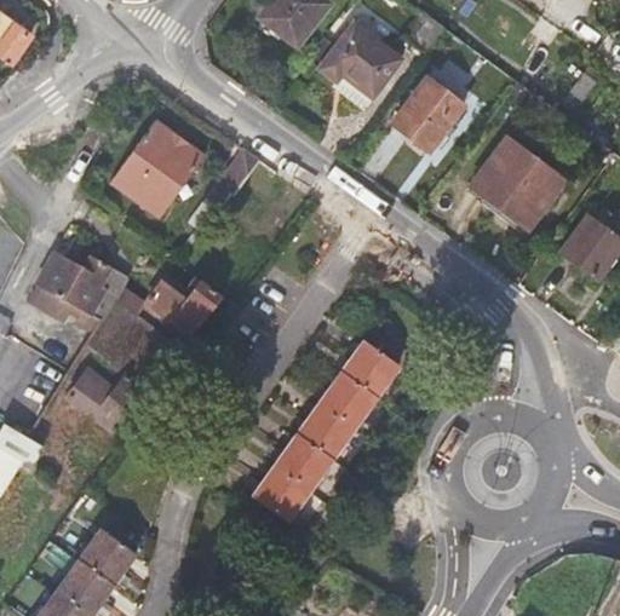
[(297,50),(328,6),(320,0),(276,0),(259,21),(297,50)]
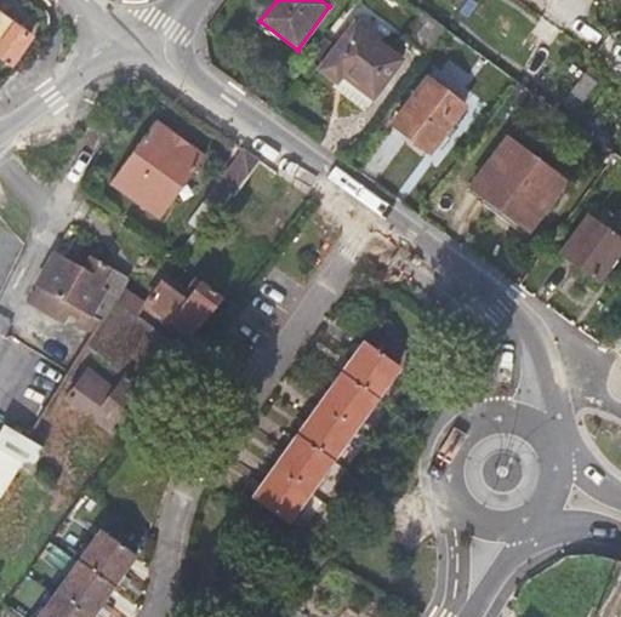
[(405,36),(426,52),(445,27),(425,11),(405,36)]
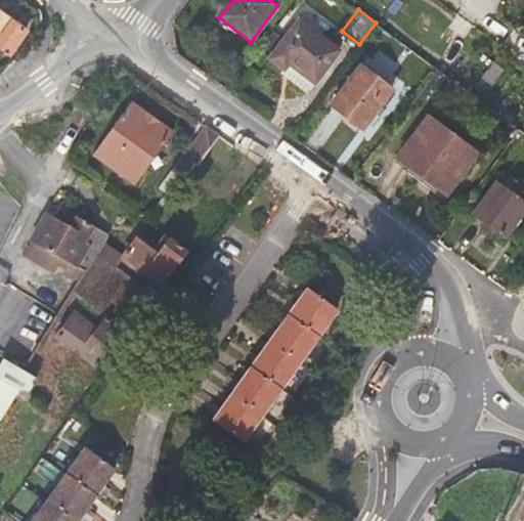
[(0,44),(8,51),(24,30),(0,11),(0,44)]
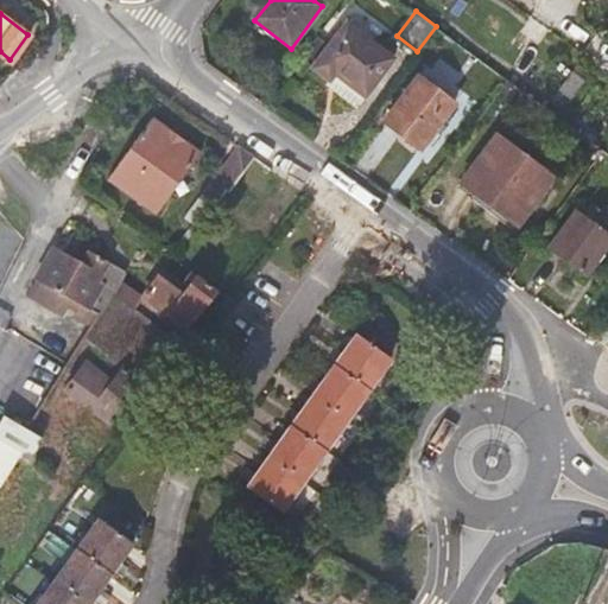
[(335,71),(366,94),(393,57),(348,23),(311,70),(325,83),(335,71)]
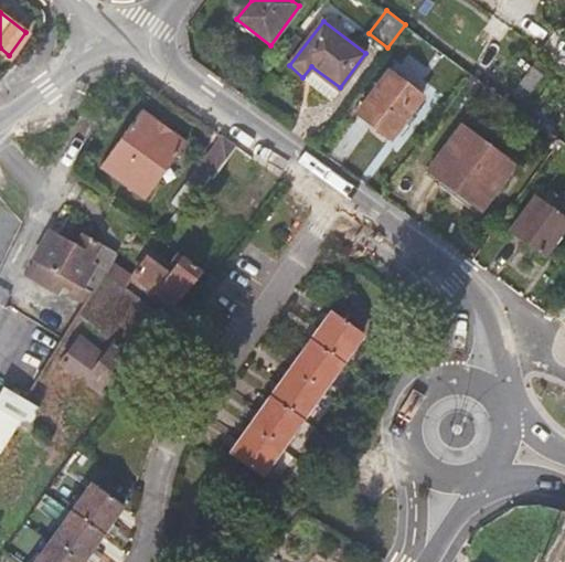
[(330,102),(340,87),(311,66),(302,77),(301,80),(330,102)]
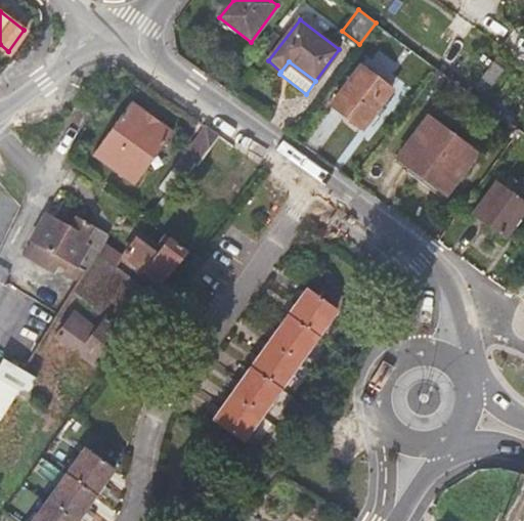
[(359,127),(389,88),(358,64),(330,103),(359,127)]
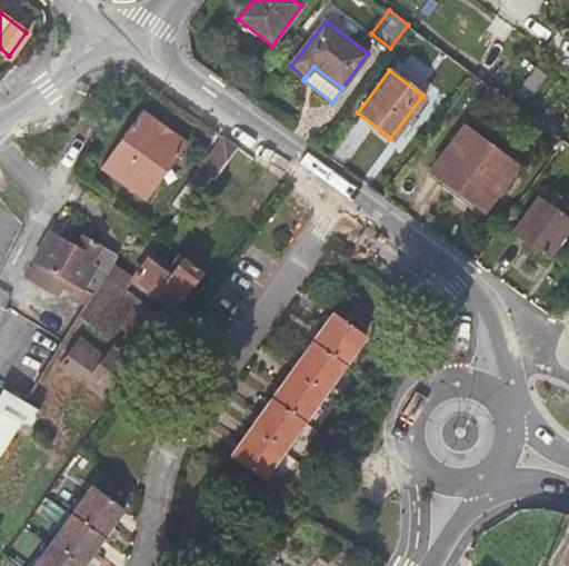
[(145,199),(188,141),(145,108),(102,167),(145,199)]
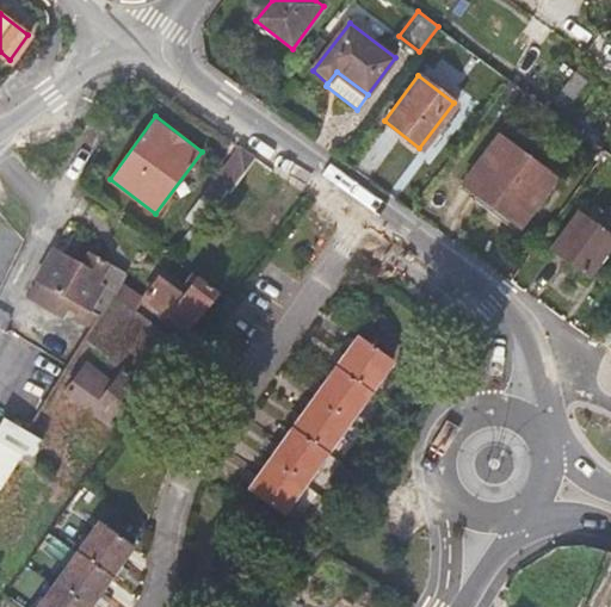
[(467,181),(522,223),(555,178),(500,137),(467,181)]
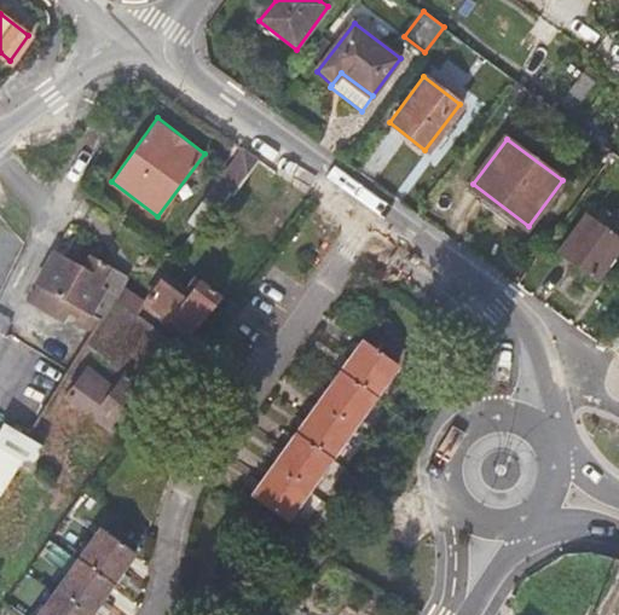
[(187,220),(201,230),(215,213),(258,158),(243,148),(187,220)]
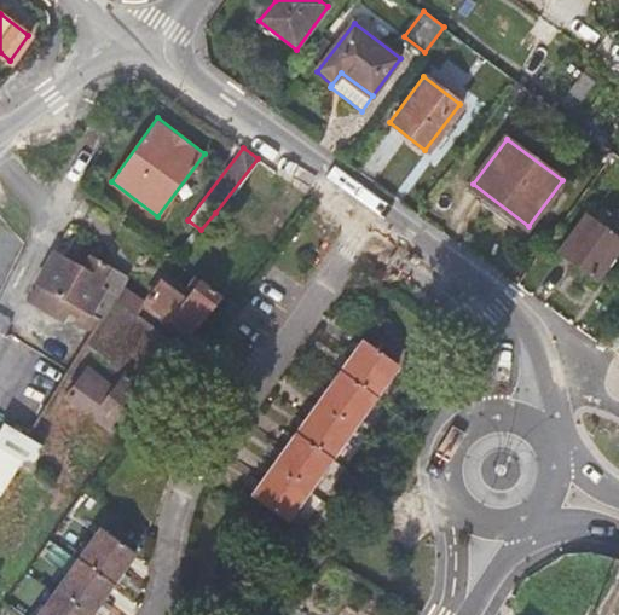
[(522,233),(528,226),(473,184),(467,191),(522,233)]
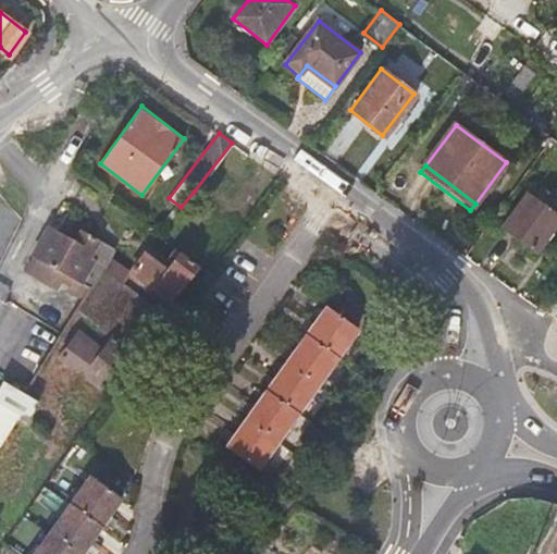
[(536,253),(556,224),(556,216),(529,194),(504,228),(536,253)]
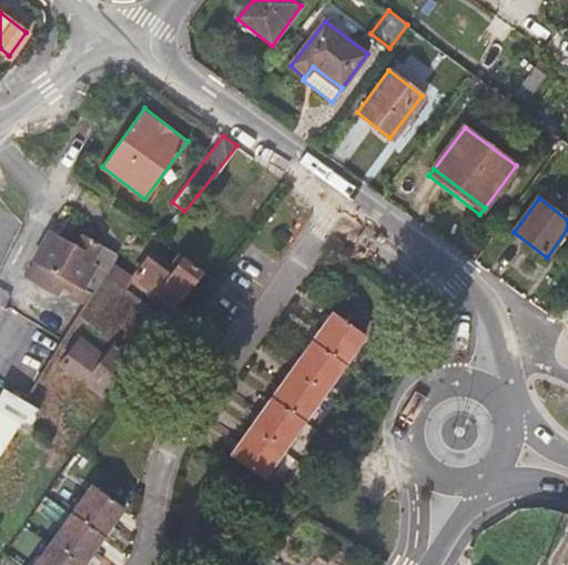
[(94,264),(104,245),(87,234),(80,246),(54,232),(37,262),(85,289),(88,284),(92,286),(101,271),(98,268),(99,265),(94,264)]
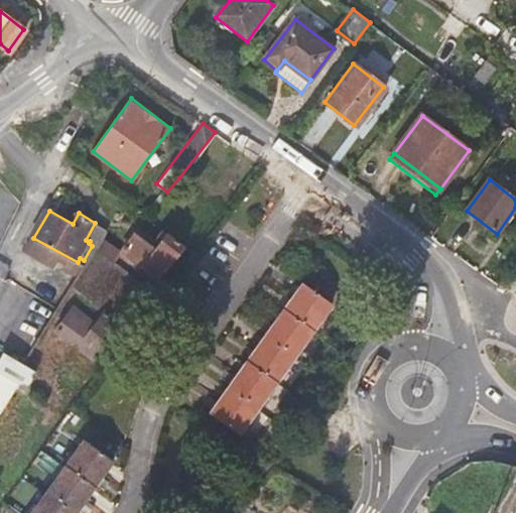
[(122,250),(159,279),(185,247),(165,231),(158,241),(140,228),(122,250)]
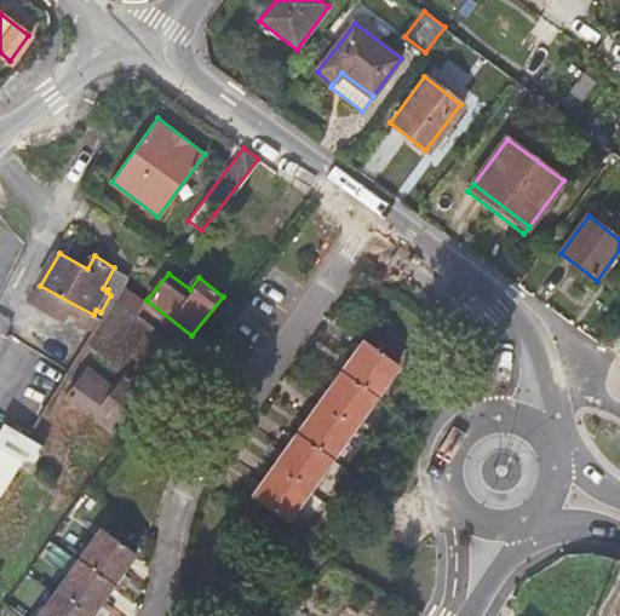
[(619,326),(609,322),(601,340),(607,345),(619,349),(619,326)]
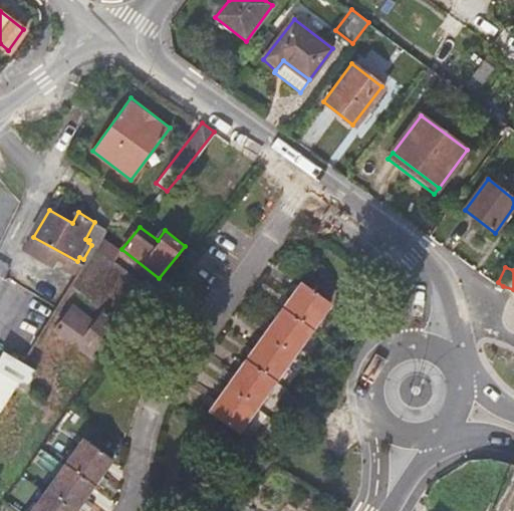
[(301,282),(283,307),(308,326),(326,301),(301,282)]
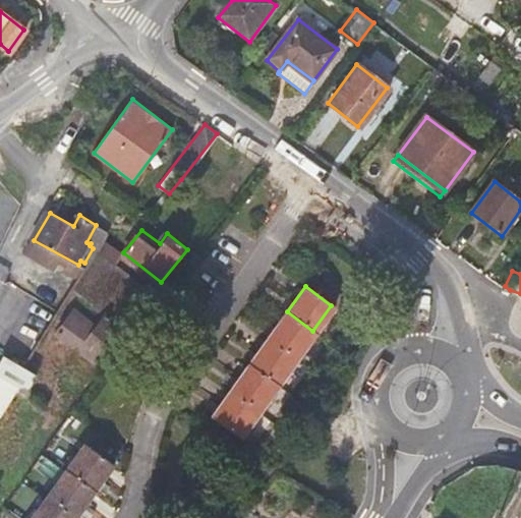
[(57,333),(99,362),(124,327),(119,324),(108,314),(101,325),(74,307),(57,333)]
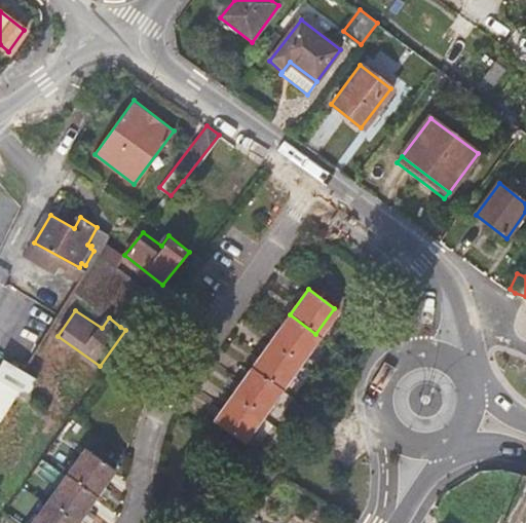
[(133,312),(120,327),(125,330),(126,329),(138,315),(133,312)]
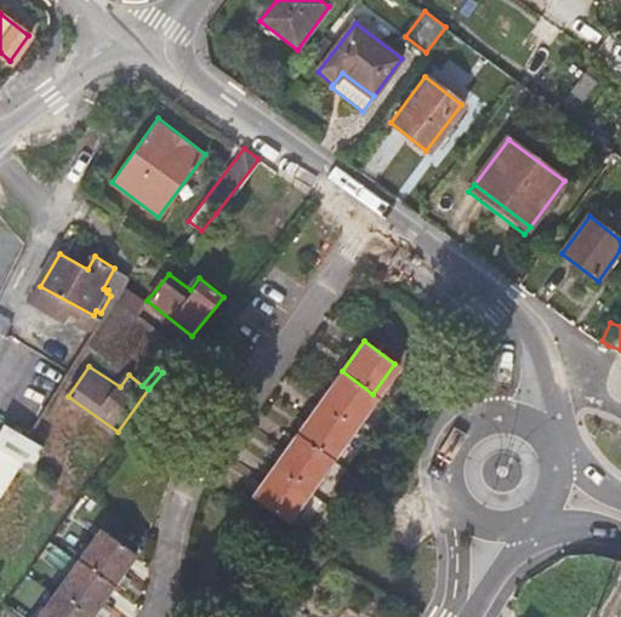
[(342,371),(318,404),(348,427),(372,394),(342,371)]
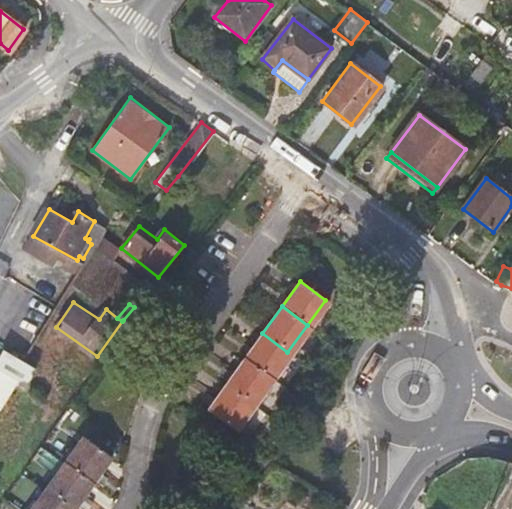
[(262,333),(243,358),(268,377),(287,352),(262,333)]
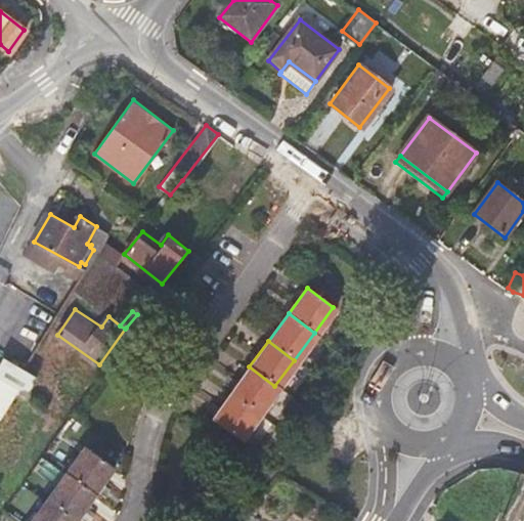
[(0,420),(17,392),(12,389),(25,371),(5,358),(0,365),(0,420)]
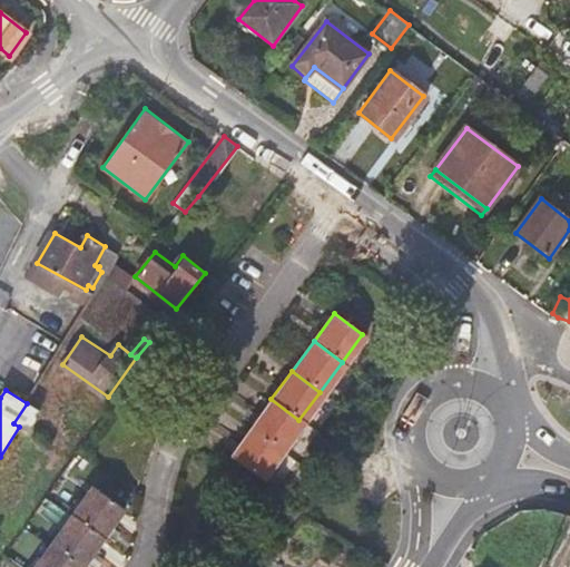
[(271,399),(252,426),(279,447),(298,420),(271,399)]
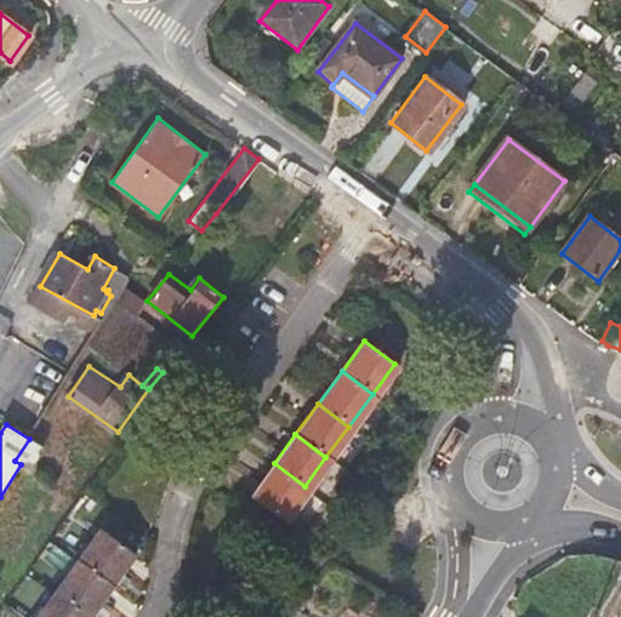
[(45,449),(29,439),(15,461),(21,464),(30,470),(45,449)]
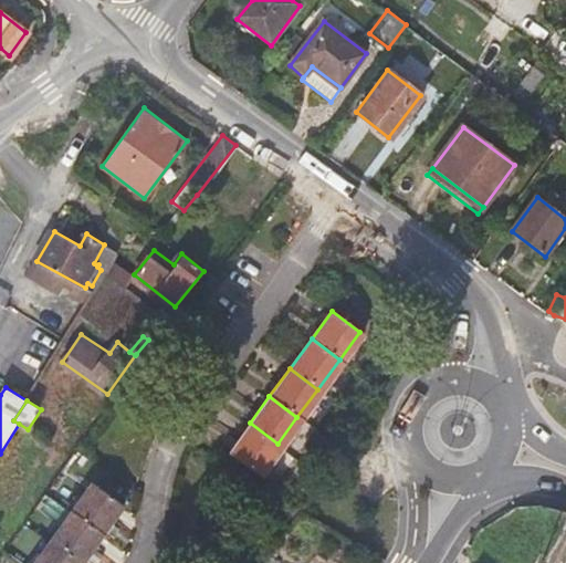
[(250,423),(229,450),(242,460),(258,471),(278,444),(250,423)]
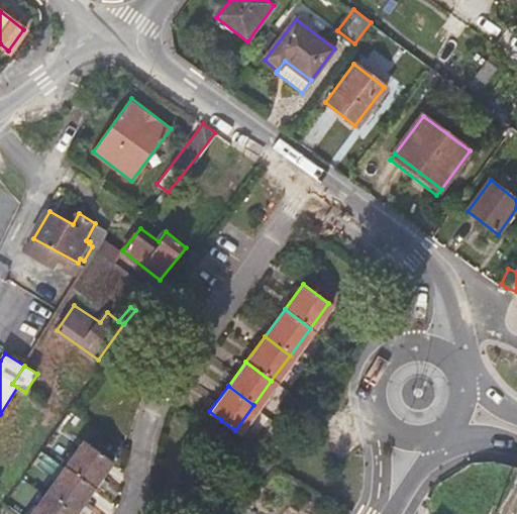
[(34,389),(31,396),(45,405),(49,399),(34,389)]
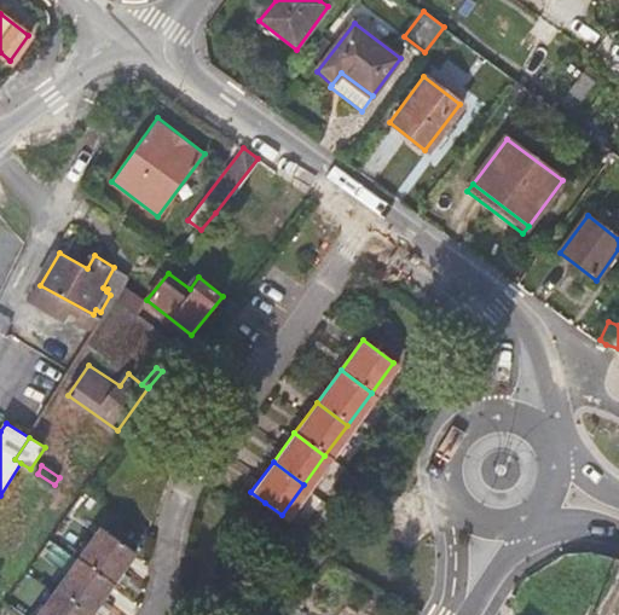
[(110,576),(132,544),(98,521),(76,552),(110,576)]
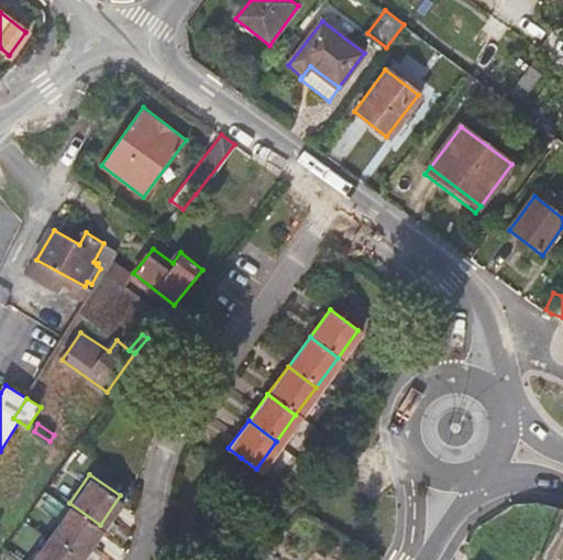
[(83,551),(100,525),(69,503),(52,530),(83,551)]
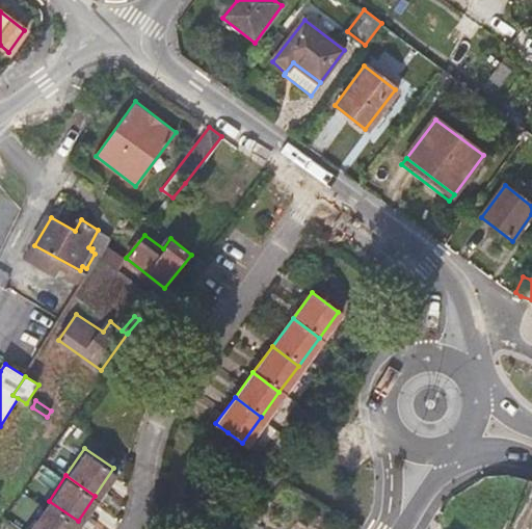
[(31,528),(72,528),(78,521),(49,501),(30,528),(31,528)]
